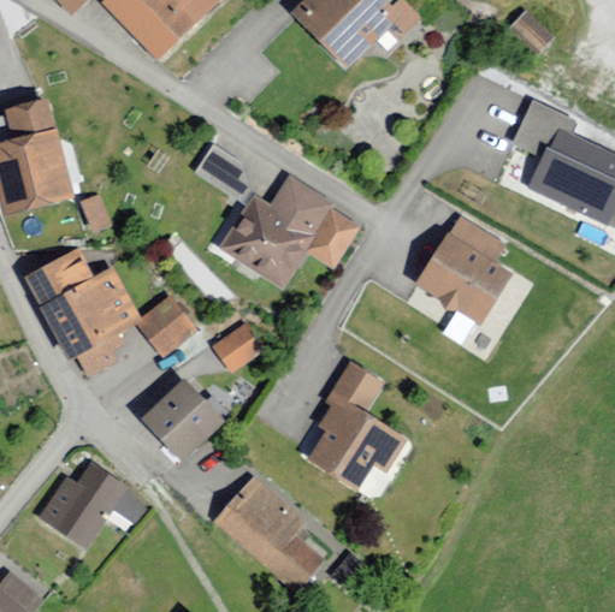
[(108,0),(105,4),(159,59),(220,0),(108,0)]
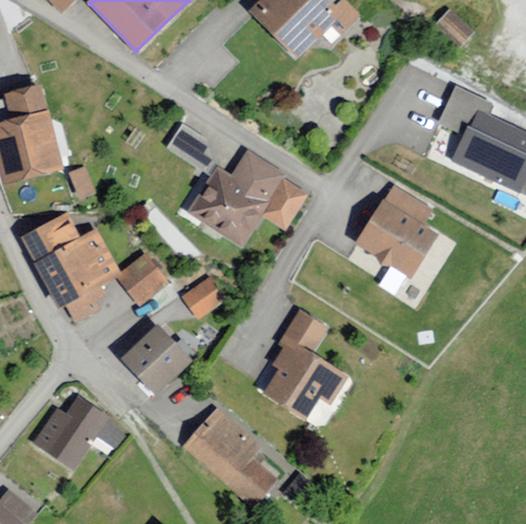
[(255,0),(245,11),(294,61),(343,11),(331,0),(255,0)]
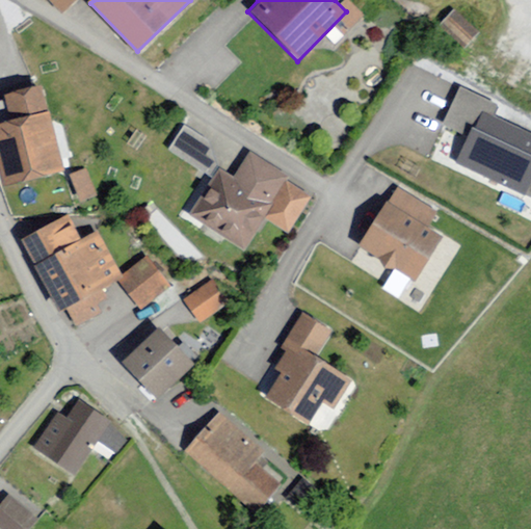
[(456,7),(435,28),(458,51),(479,29),(456,7)]
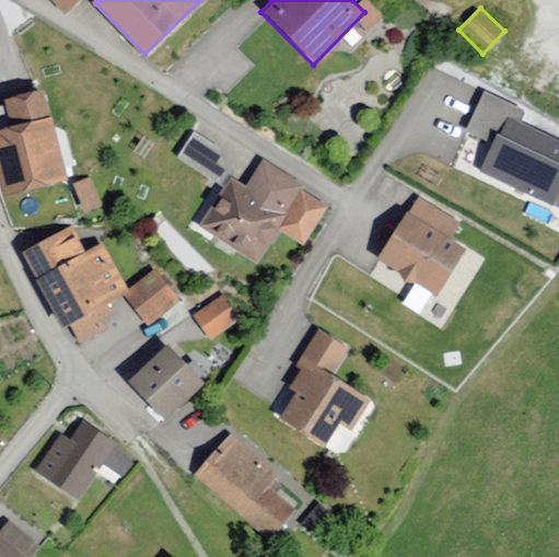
[(43,90),(7,100),(14,125),(49,116),(43,90)]
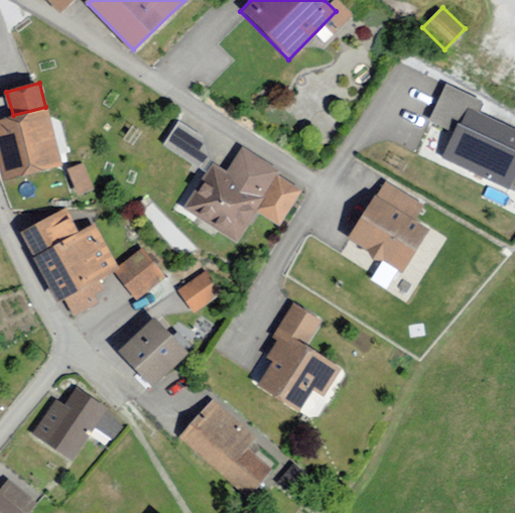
[(445,83),(428,121),(454,132),(464,108),(477,114),(483,100),(445,83)]
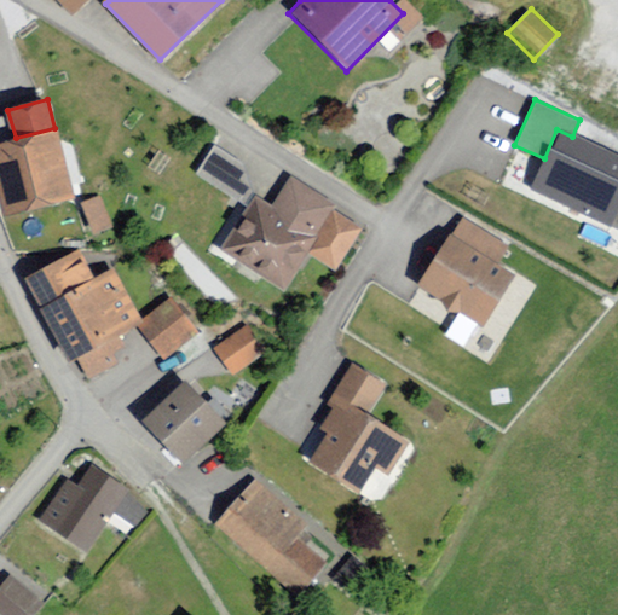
[(0,199),(4,214),(71,197),(55,128),(16,138),(0,143),(0,199)]
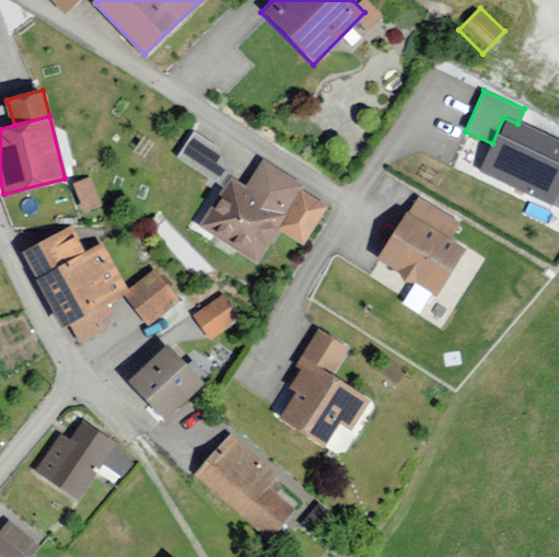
[(492,143),(479,172),(552,205),(558,192),(558,190),(558,142),(517,124),(503,117),(492,143)]
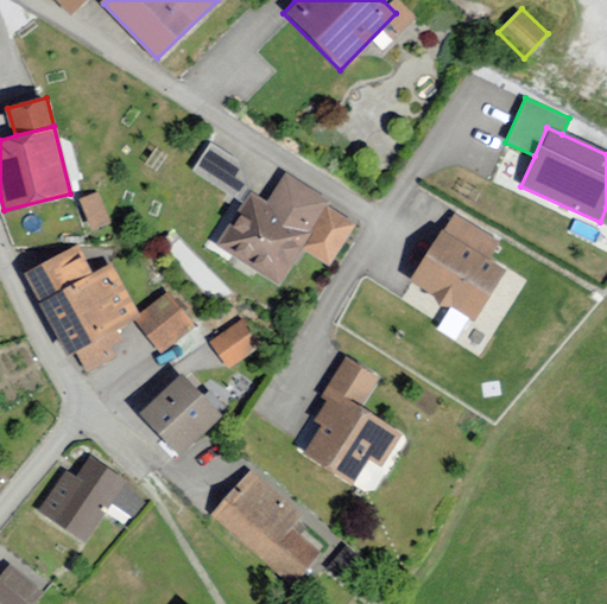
[(196,160),(245,191),(257,171),(209,140),(196,160)]
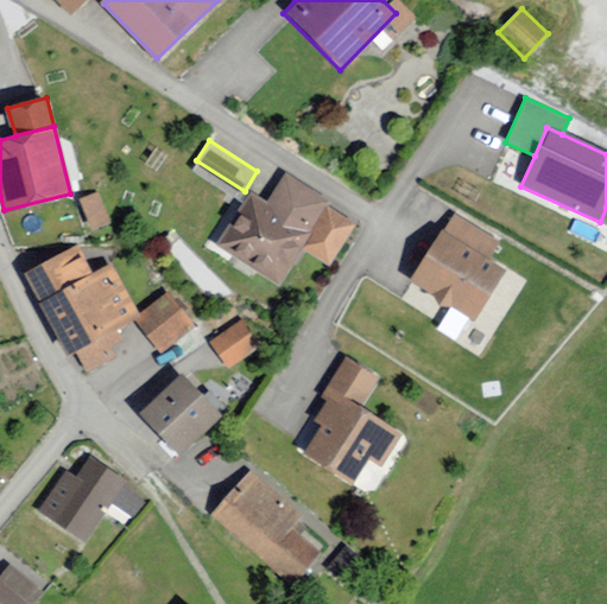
[(217,243),(274,280),(298,245),(327,199),(284,172),(265,201),(251,192),(217,243)]
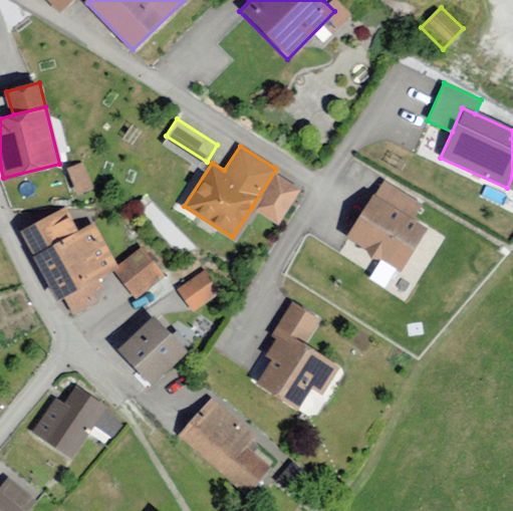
[(81,185),(92,181),(83,157),(71,162),(81,185)]
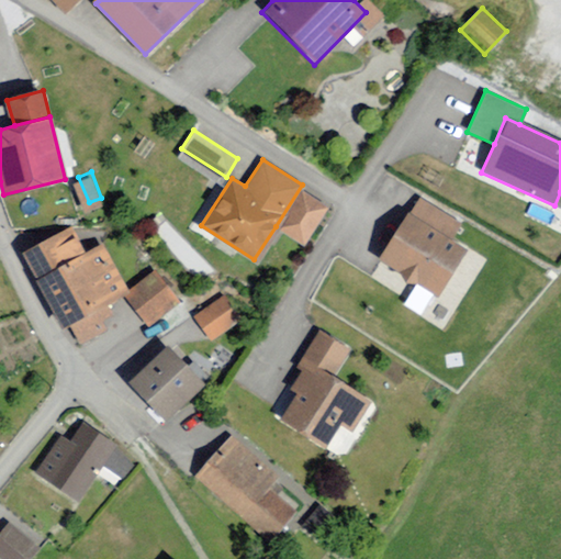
[(276,226),(304,245),(331,202),(302,185),(276,226)]
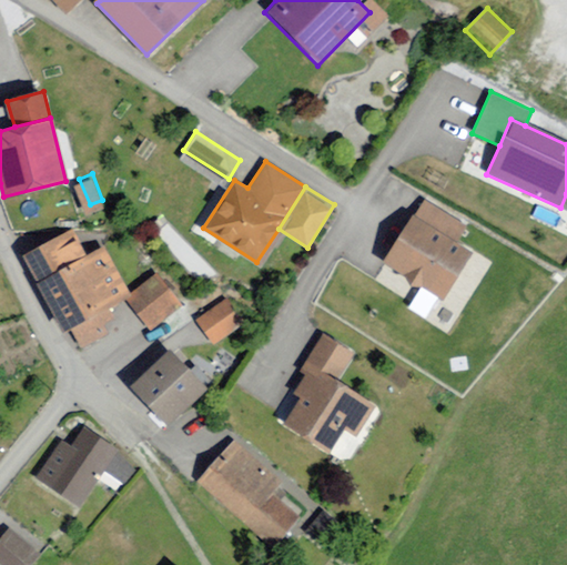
[(383,263),(445,299),(473,250),(454,240),(464,221),(421,197),(383,263)]
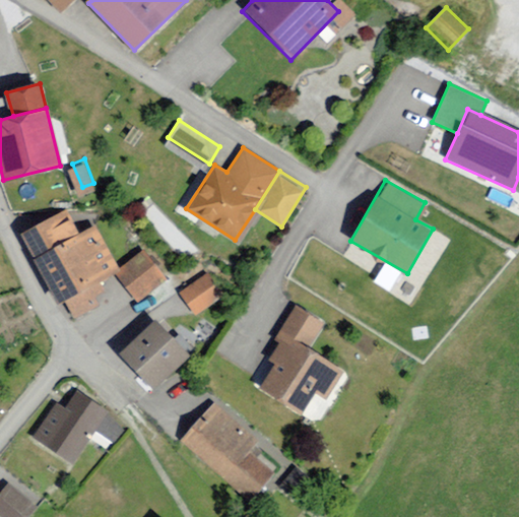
[(66,209),(19,237),(33,259),(79,232),(66,209)]
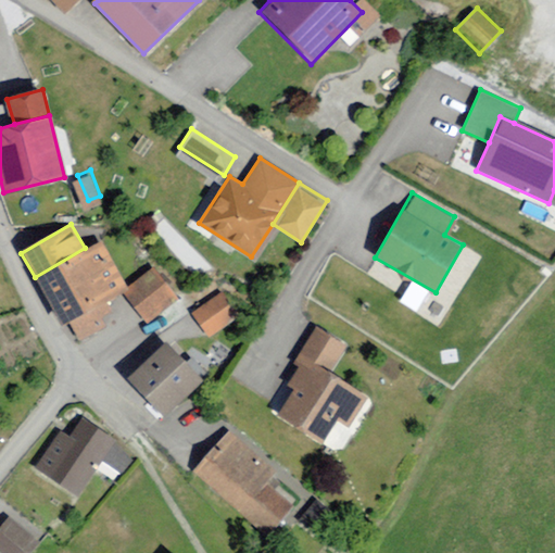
[(35,277),(61,325),(126,290),(100,241),(85,248),(35,277)]
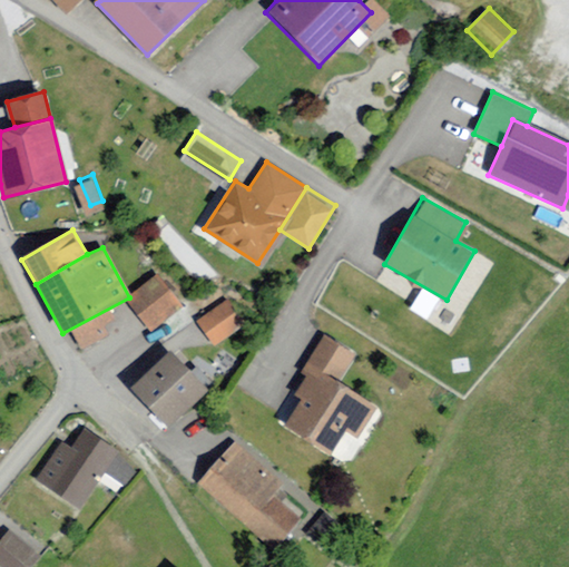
[(125,304),(149,332),(180,306),(156,277),(125,304)]
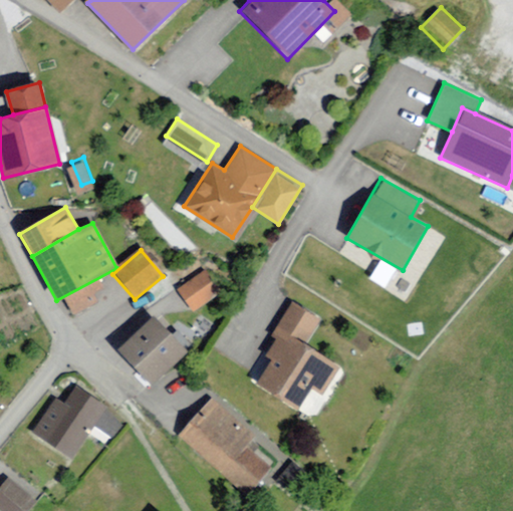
[(204,273),(178,292),(192,312),(219,293),(204,273)]
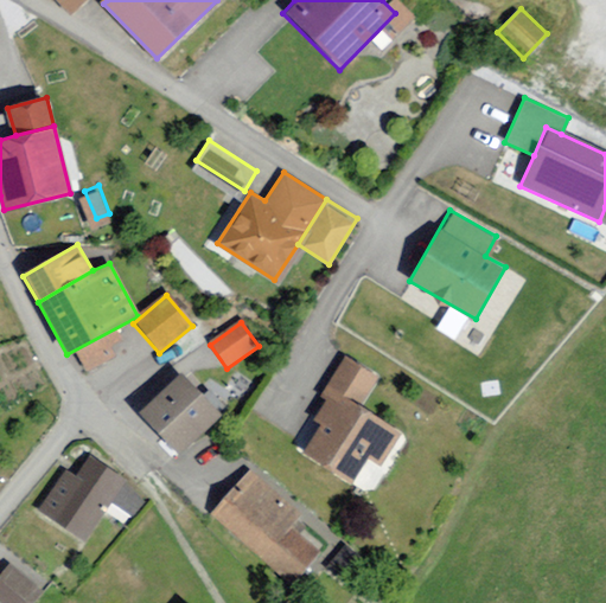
[(182,374),(140,415),(177,454),(219,414),(182,374)]
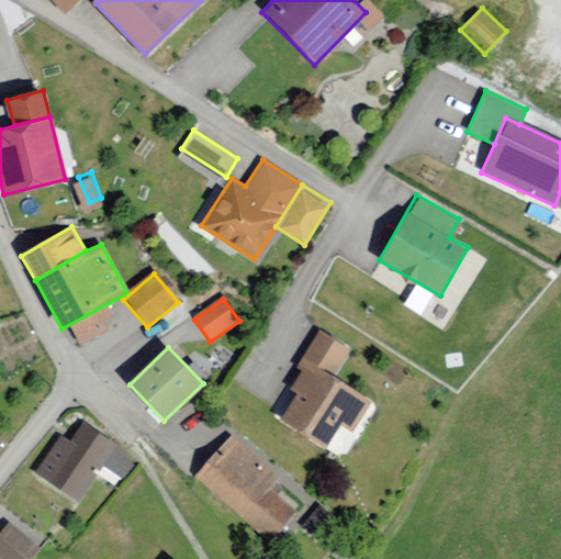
[(299,392),(281,421),(326,447),(338,427),(350,434),(370,401),(306,364),(292,388),(299,392)]
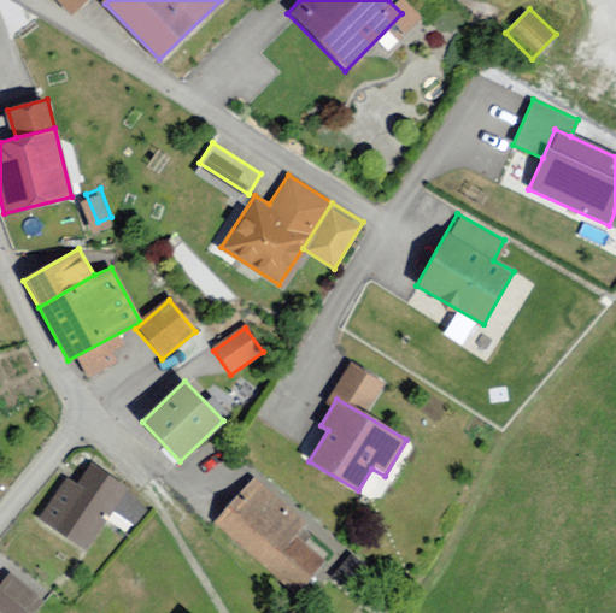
[(33,517),(82,550),(124,489),(89,465),(78,482),(64,472),(33,517)]
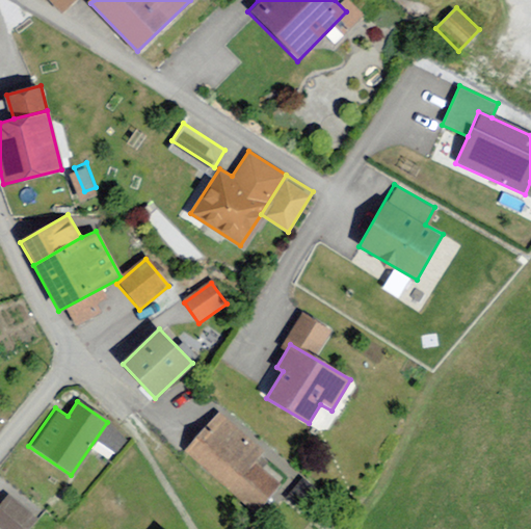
[(185,449),(257,512),(294,471),(223,407),(185,449)]
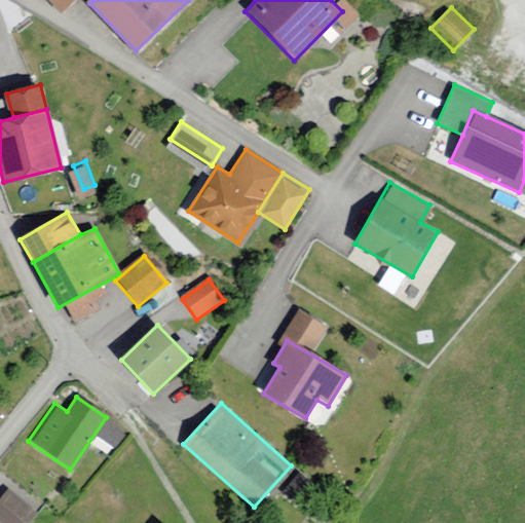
[(0,522),(28,522),(37,513),(7,488),(0,496),(0,522)]
